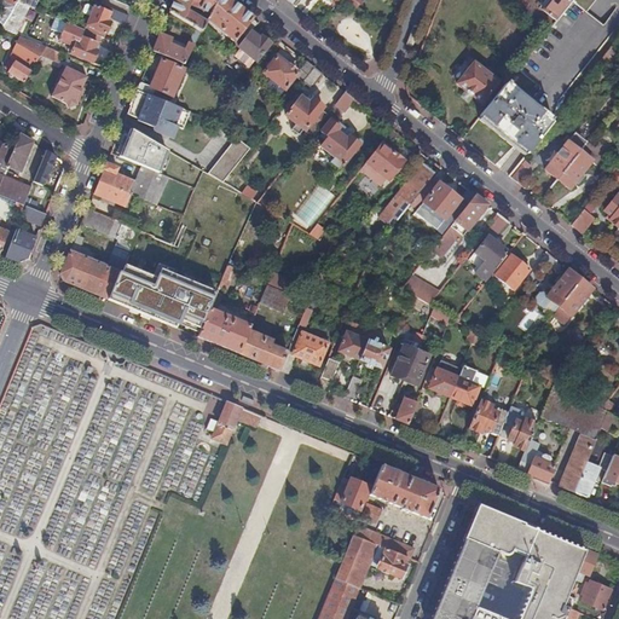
[(0,0),(0,29),(1,28),(13,7),(1,0),(0,0)]
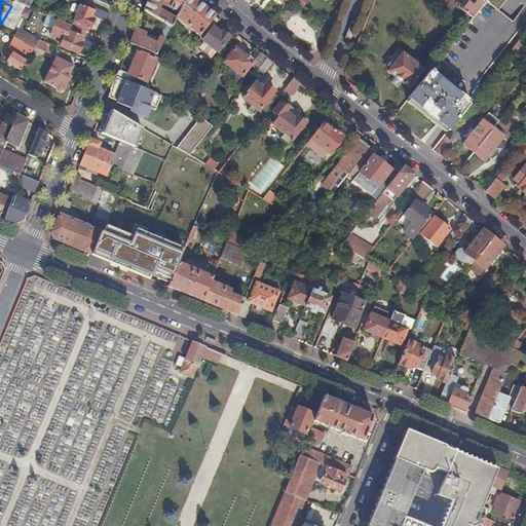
[(172,28),(173,26),(175,22),(177,17),(185,0),(148,0),(144,11),(172,28)]
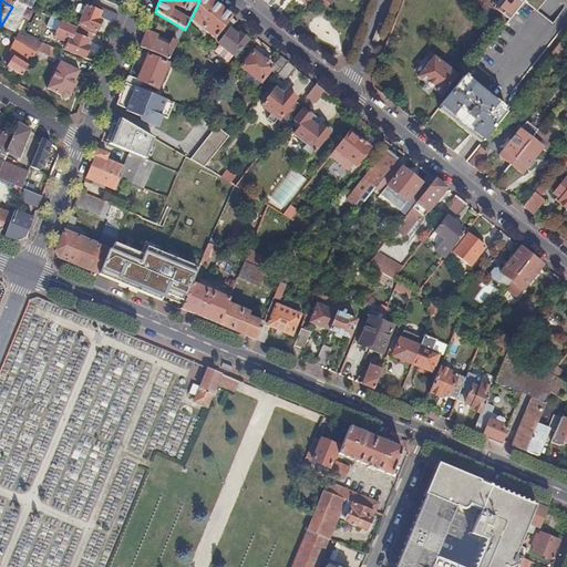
[(215,38),(232,17),(217,6),(209,0),(199,0),(191,19),(215,38)]
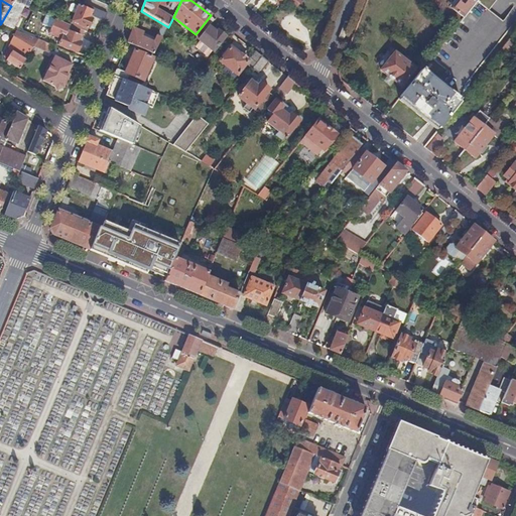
[(286,0),(296,8),(302,1),(301,0),(286,0)]
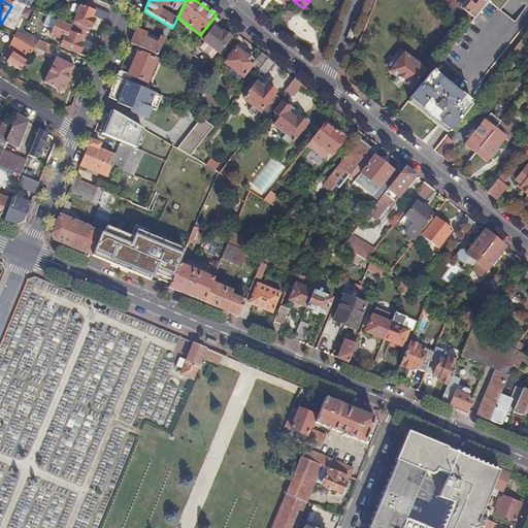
[(452,2),(449,0),(438,0),(437,1),(447,8),(452,2)]
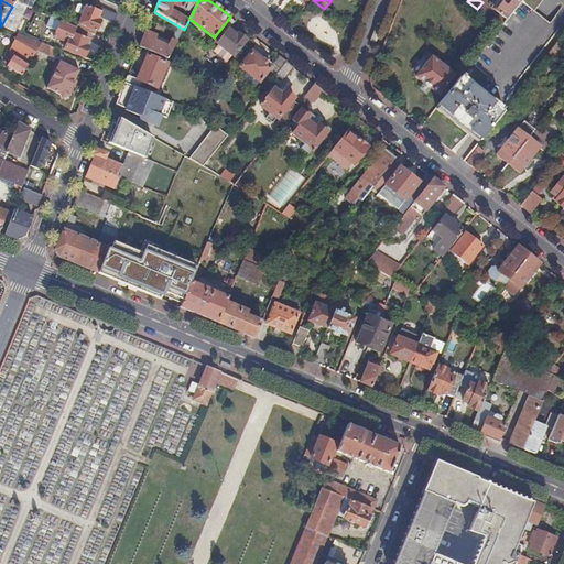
[(506,21),(521,0),(503,0),(500,6),(498,3),(492,10),(506,21)]
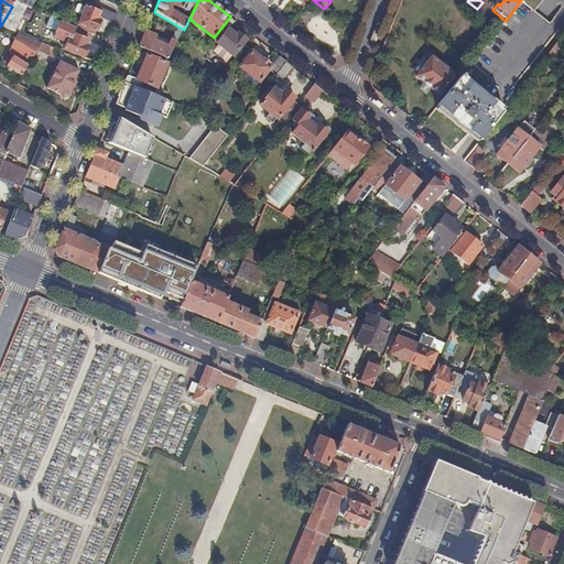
[(15,2),(12,7),(1,25),(14,32),(25,7),(15,2)]
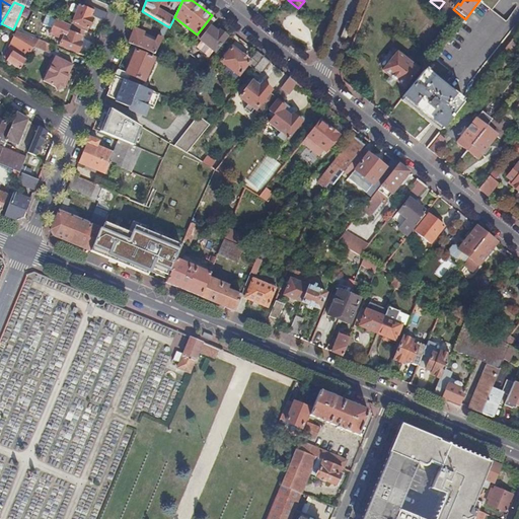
[(72,25),(84,30),(87,32),(92,19),(103,23),(107,13),(87,5),(86,8),(80,6),(72,25)]
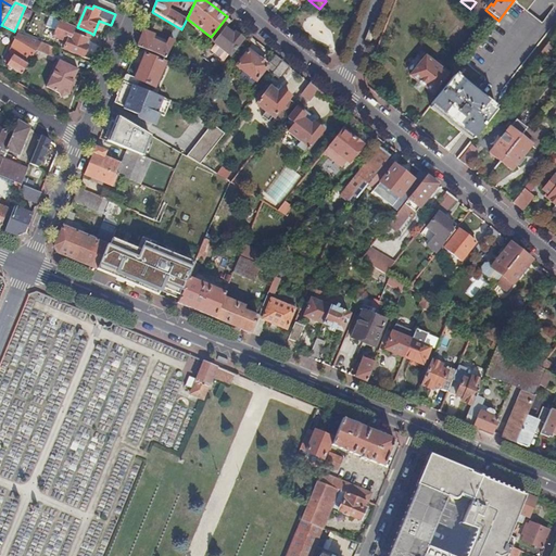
[(493,27),(498,21),(485,10),(481,13),(487,17),(484,20),(493,27)]
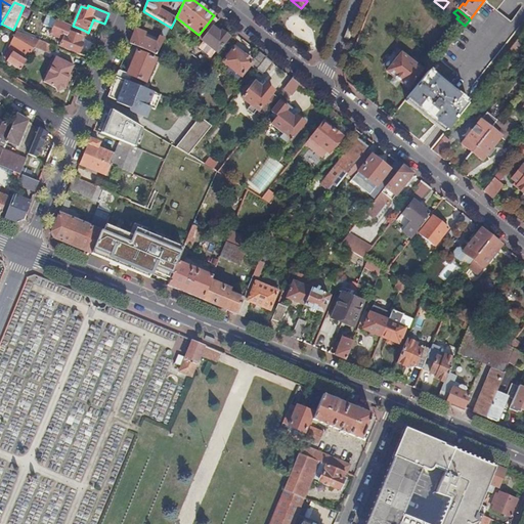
[(213,27),(219,19),(214,15),(199,35),(197,37),(218,52),(230,37),(222,30),(220,33),(213,27)]
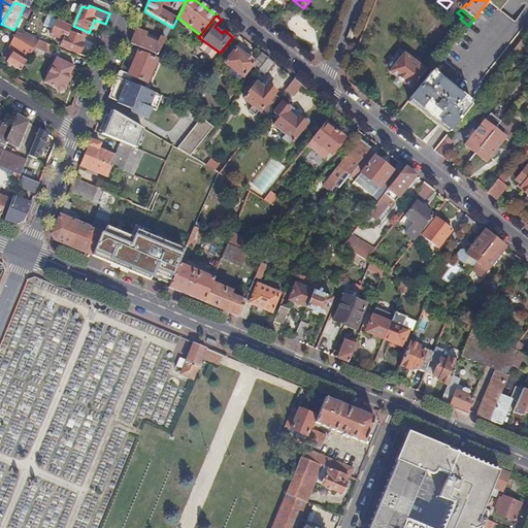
[(73,26),(56,20),(51,34),(63,39),(60,45),(79,54),(84,43),(80,42),(86,31),(73,26)]
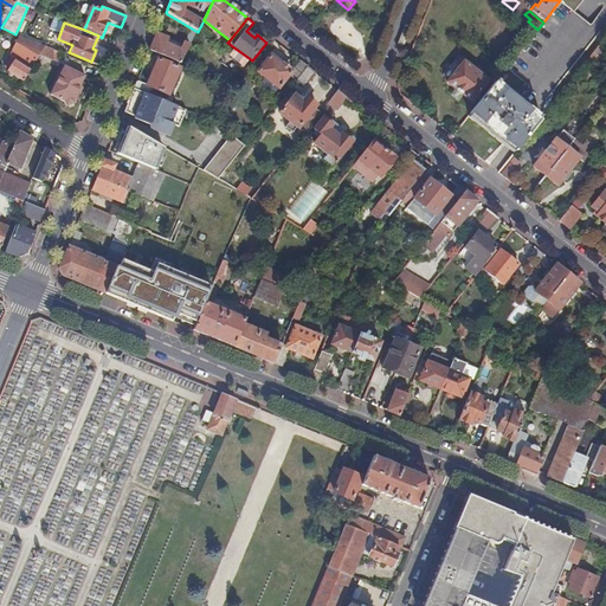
[(199,30),(210,38),(212,34),(201,25),(199,30)]
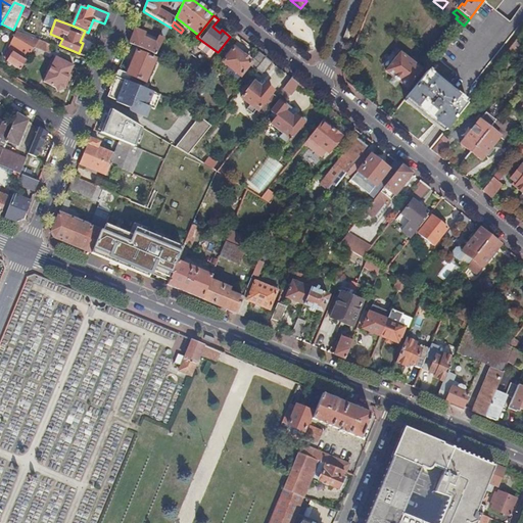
[(130,43),(156,54),(164,39),(160,37),(157,43),(143,38),(145,33),(136,29),(130,43)]
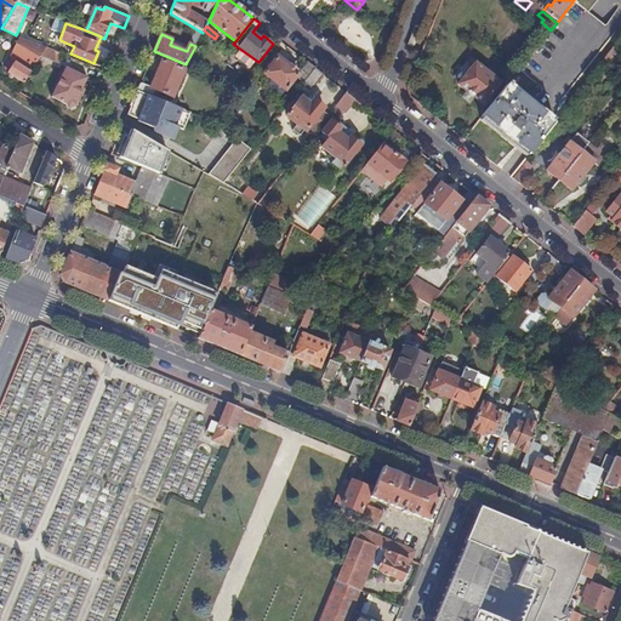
[(46,47),(20,36),(10,58),(15,62),(7,73),(24,83),(41,56),(46,47)]
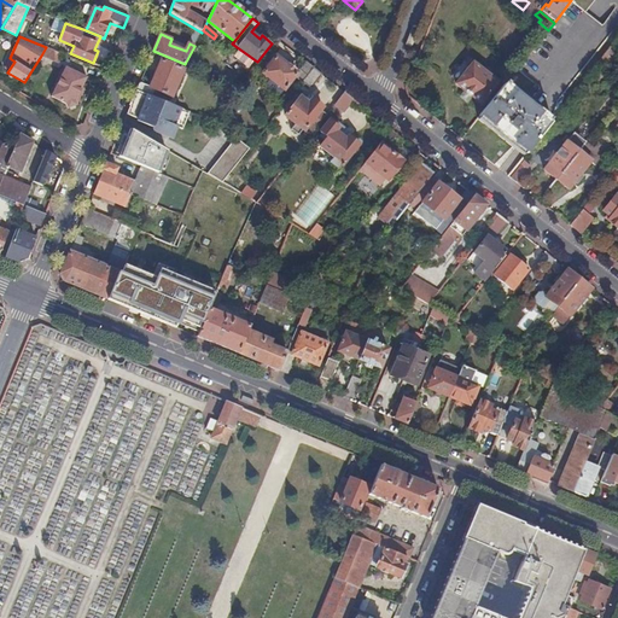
[(63,54),(46,47),(41,56),(59,63),(63,54)]
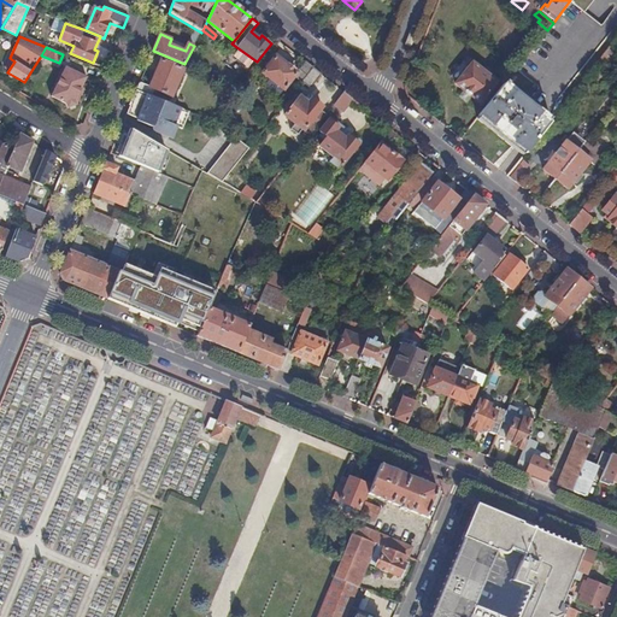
[(616,56),(609,50),(600,59),(607,65),(616,56)]
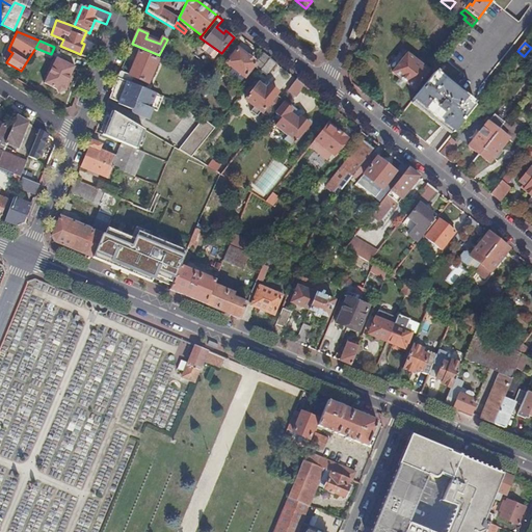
[(261,71),(270,58),(263,52),(256,62),(238,49),(228,62),(245,77),(255,65),(261,71)]
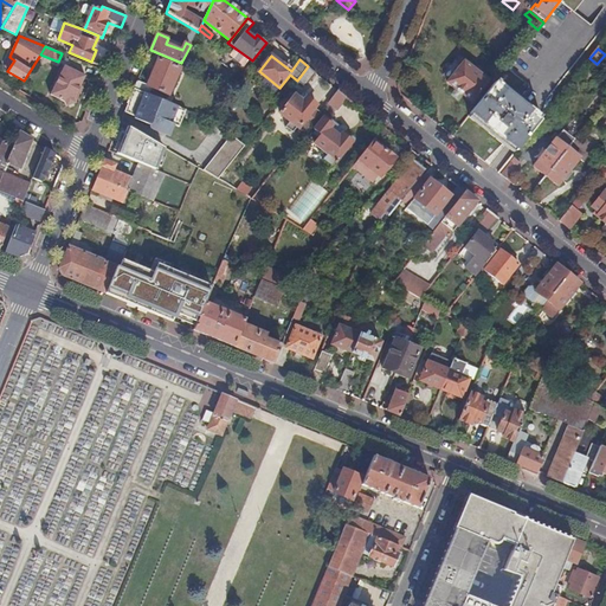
[(148,85),(137,81),(134,88),(166,102),(168,95),(169,95),(180,69),(159,59),(148,85)]
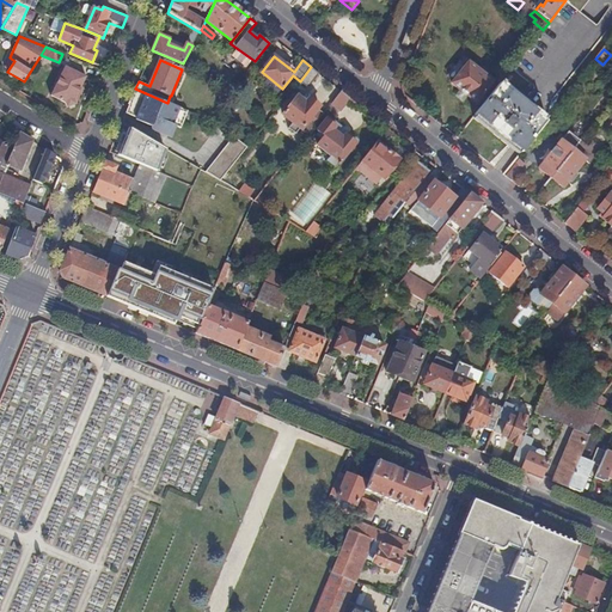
[(493,83),(469,63),(451,84),(476,104),(493,83)]
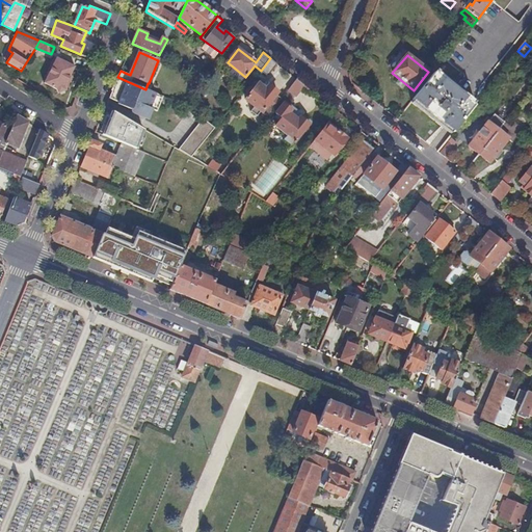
[(75,67),(57,58),(45,83),(57,89),(58,94),(67,90),(65,87),(75,67)]
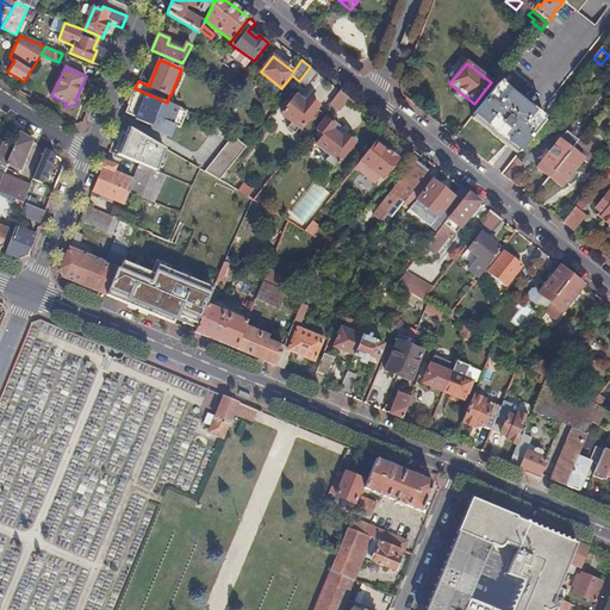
[(499,81),(473,114),(520,153),(545,122),(534,113),(534,112),(509,93),(499,86),(502,83),(499,81)]
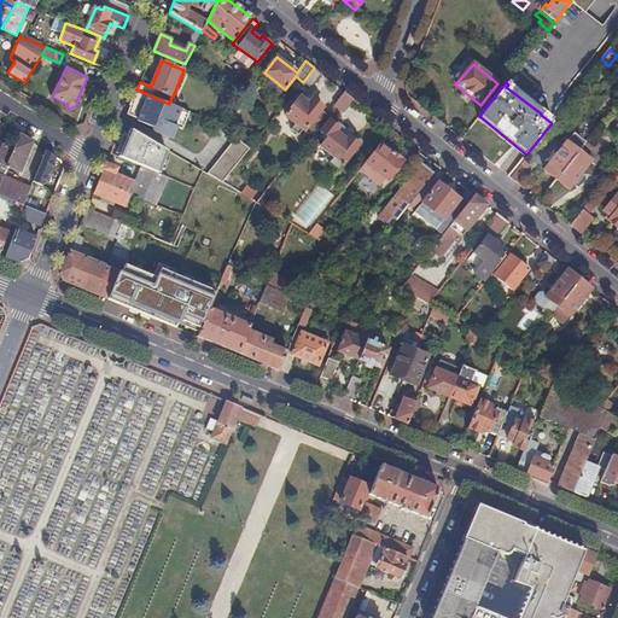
[(169,104),(136,89),(132,104),(127,115),(138,120),(136,121),(152,128),(153,132),(159,135),(164,123),(174,127),(182,130),(190,112),(169,104)]
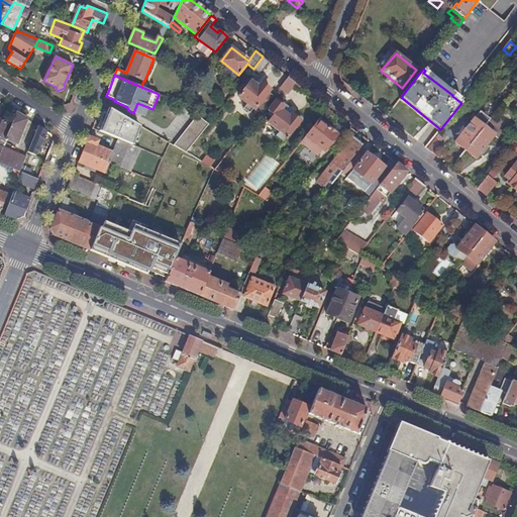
[(286,95),(296,83),(289,77),(279,90),(286,95)]
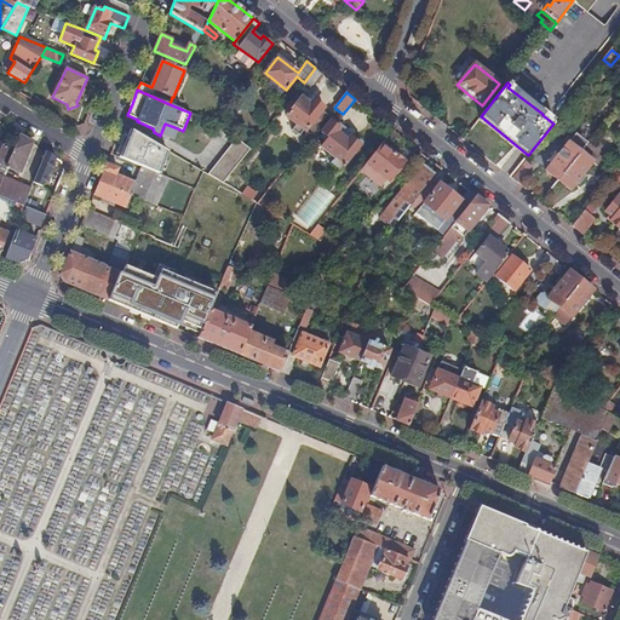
[(311,136),(328,115),(322,110),(323,108),(314,99),(310,104),(302,98),(287,115),(298,125),(293,130),(299,136),(304,130),(308,132),(306,135),(308,137),(310,135),(311,136)]
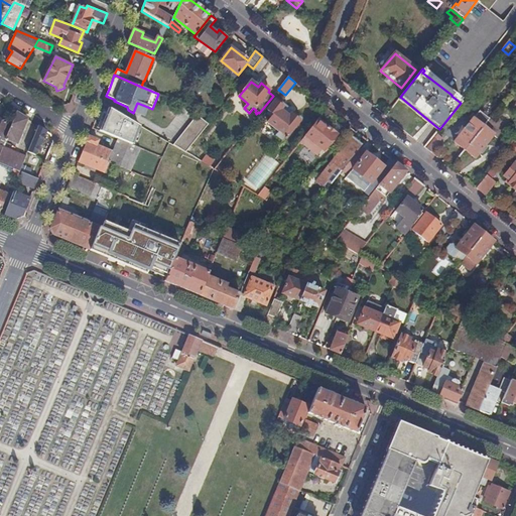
[(183,105),(191,111),(196,104),(188,98),(183,105)]
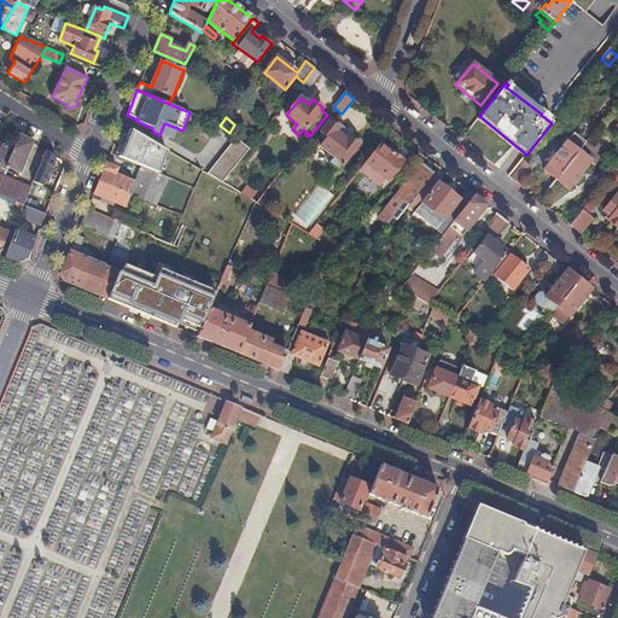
[(331,118),(330,121),(339,129),(337,133),(347,140),(349,136),(360,146),(362,144),(331,118)]
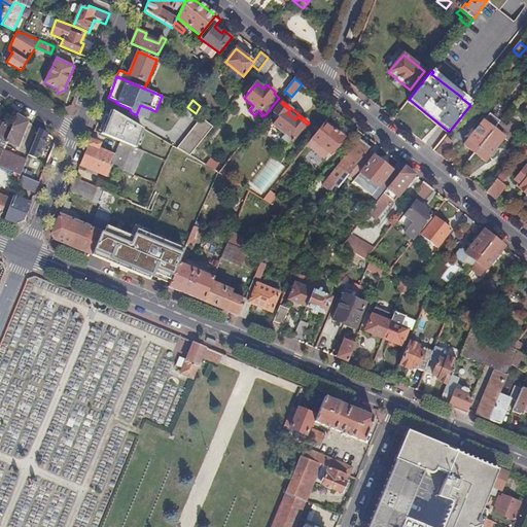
[(289,110),(281,103),(273,112),(280,118),(274,126),(285,135),(282,138),(289,144),(291,141),(292,142),(293,141),(307,125),(297,116),(295,119),(287,113),(289,110)]
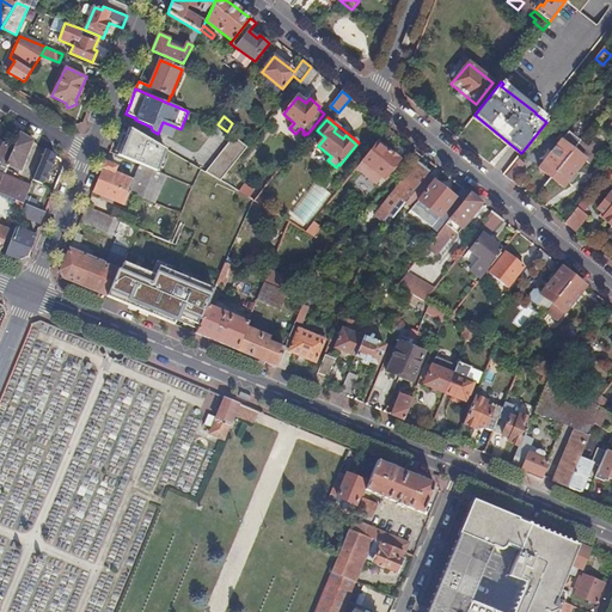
[(123,122),(110,152),(141,165),(157,172),(165,147),(123,122)]
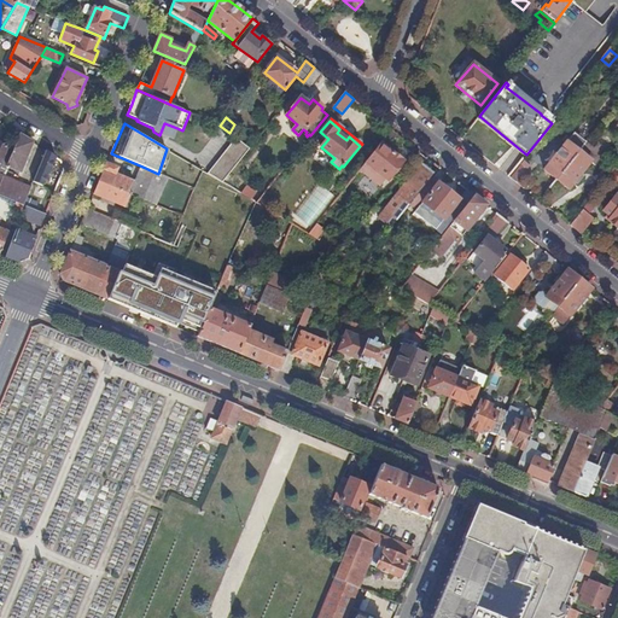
[(474,145),(482,135),(471,128),(464,138),(474,145)]
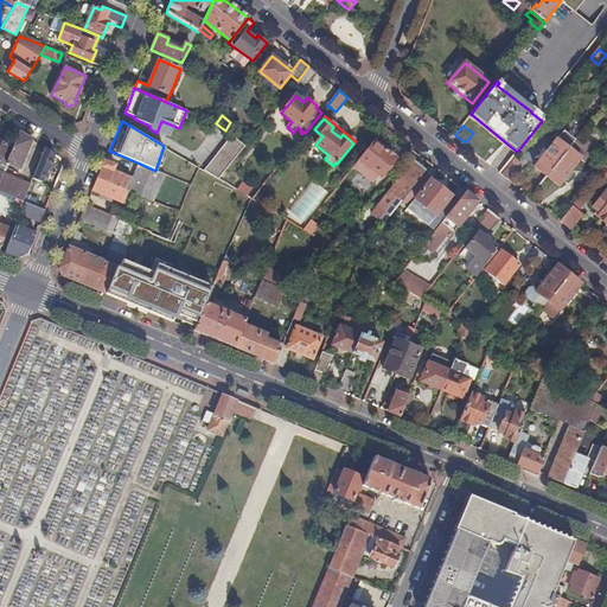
[(29,147),(31,140),(19,132),(6,163),(20,168),(29,147)]
